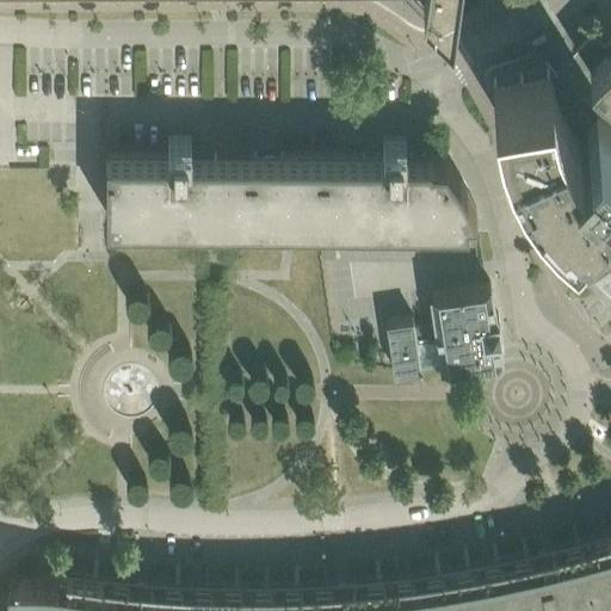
[(610,41),(606,47),(593,35),(514,118),(517,123),(529,146),(543,166),(560,185),(580,204),(610,233),(610,41)]
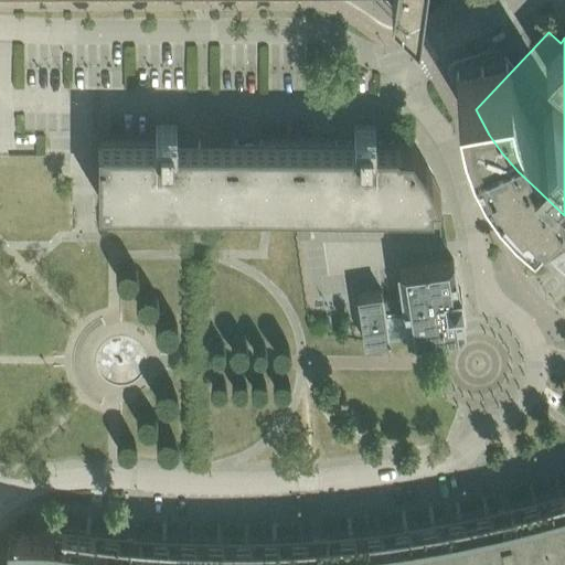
[(99,139),(99,196),(168,196),(174,196),(177,196),(185,196),(195,196),(196,196),(204,196),(214,196),(224,196),(232,196),(433,198),(433,190),(439,190),(439,191),(441,190),(435,176),(432,170),(425,159),(422,153),(413,140),(376,140),(376,125),(355,124),(355,140),(350,140),(337,140),(297,140),(288,140),(273,139),(264,139),(262,140),(238,139),(232,139),(215,139),(204,139),(196,139),(185,139),(178,139),(178,124),(157,124),(157,139),(99,139)]
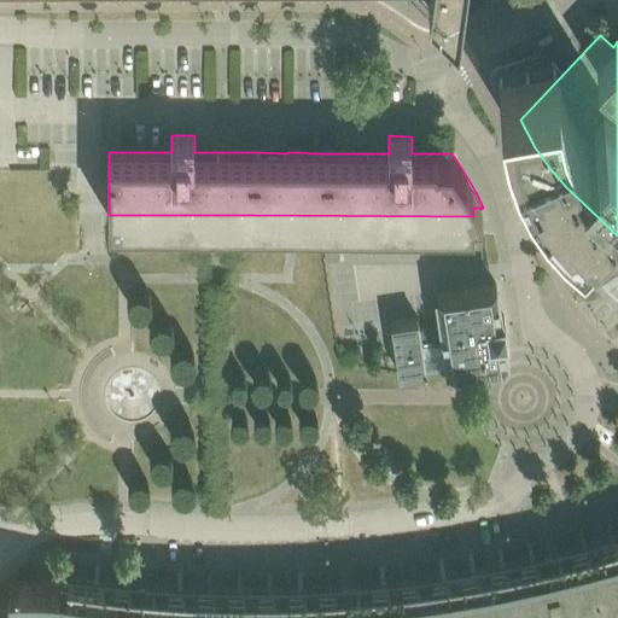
[(232,272),(205,272),(202,509),(228,509),(232,272)]
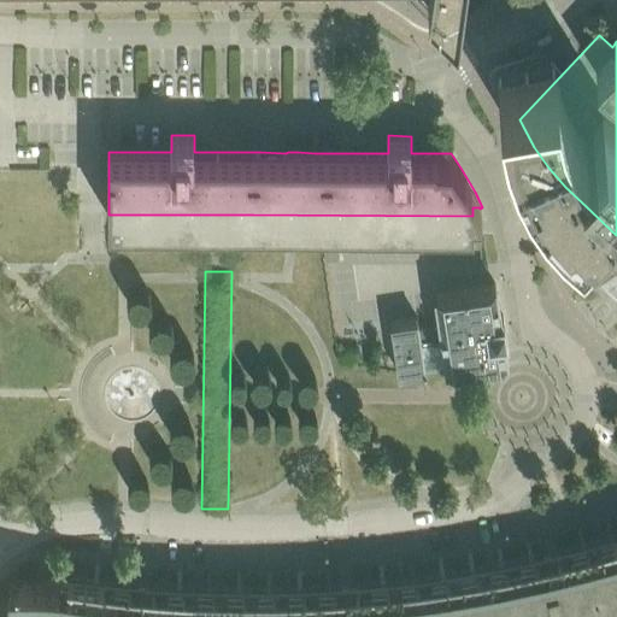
[(500,315),(495,282),(436,291),(441,323),(418,325),(417,315),(392,318),(399,371),(494,358),(506,356),(503,331),(506,331),(504,313),(500,315)]
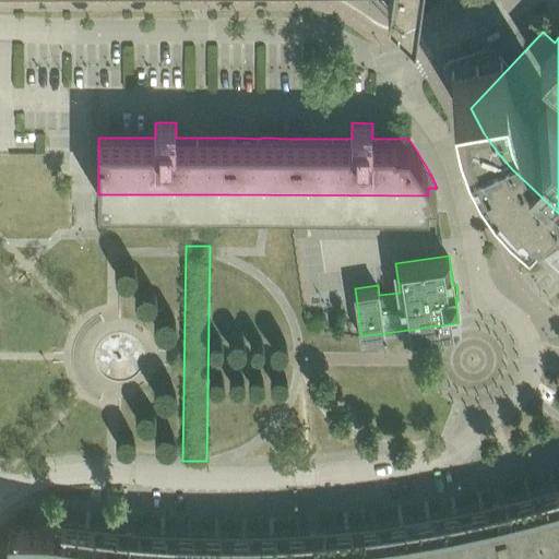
[(558,558),(558,490),(534,498),(509,504),(508,500),(485,506),(486,510),(460,514),(433,520),(406,524),(379,528),(352,532),(325,534),(325,530),(301,532),(302,536),(276,537),(249,538),(221,538),(193,537),(140,535),(141,531),(118,528),(117,528),(117,533),(91,530),(62,526),(61,531),(21,525),(21,526),(22,526),(22,527),(22,528),(11,527),(6,558),(558,558)]
